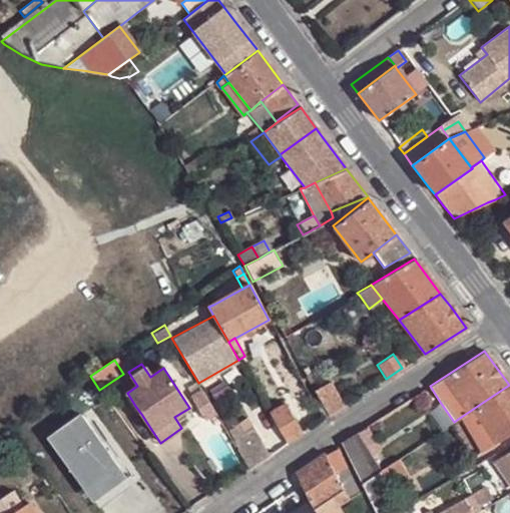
[(311,373),(306,376),(309,384),(315,380),(311,373)]
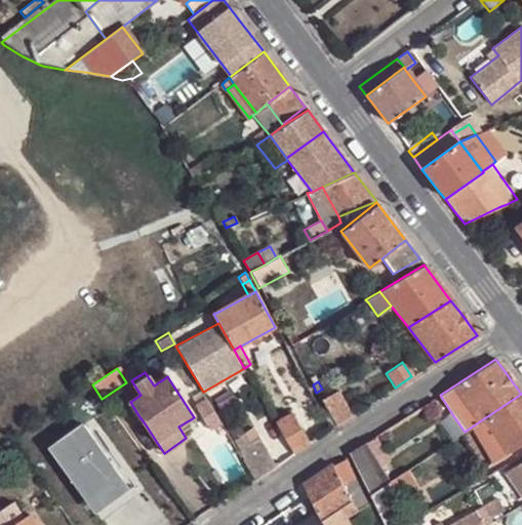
[(336,392),(321,401),(335,427),(350,416),(336,392)]
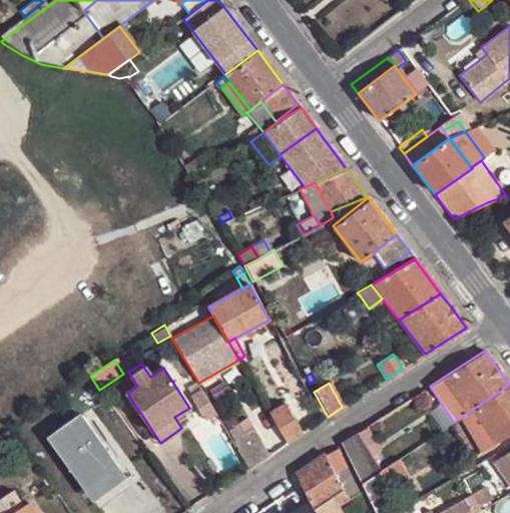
[(509,434),(509,385),(458,419),(480,452),(509,434)]
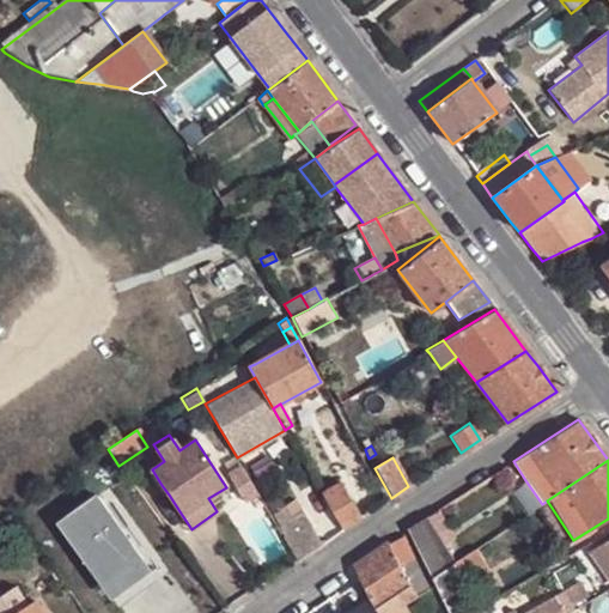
[(256,493),(239,465),(226,473),(243,502),(256,493)]
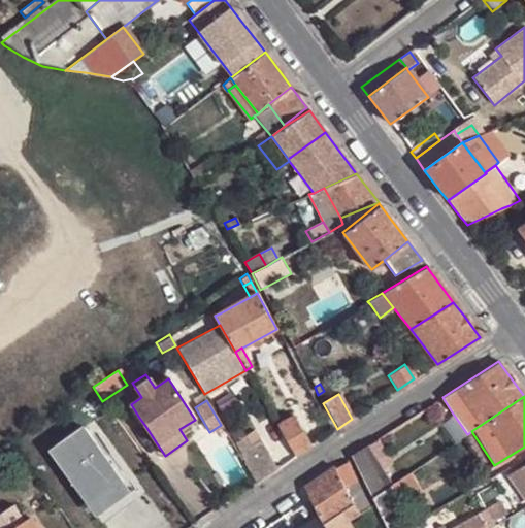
[(467,434),(453,414),(436,425),(451,446),(467,434)]
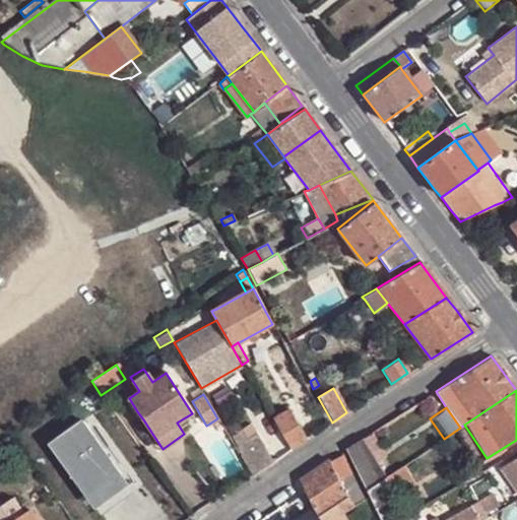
[(292,449),(306,439),(291,410),(274,419),(292,449)]
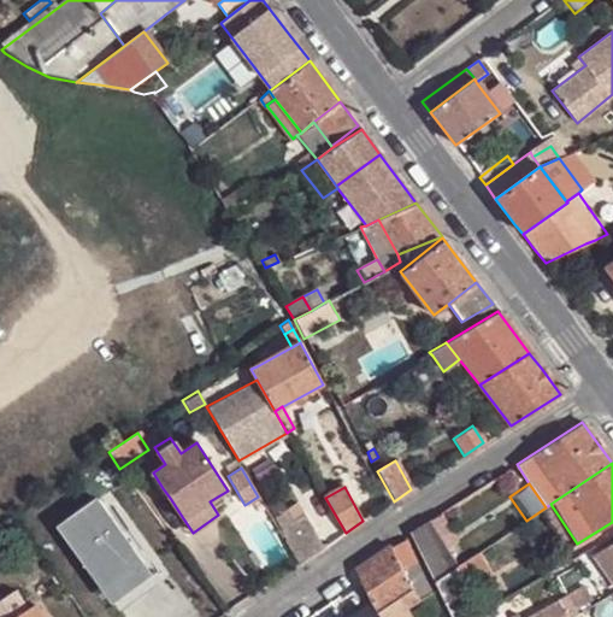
[(56,527),(101,589),(106,587),(147,557),(127,528),(121,532),(96,497),(83,507),(74,513),(56,527)]
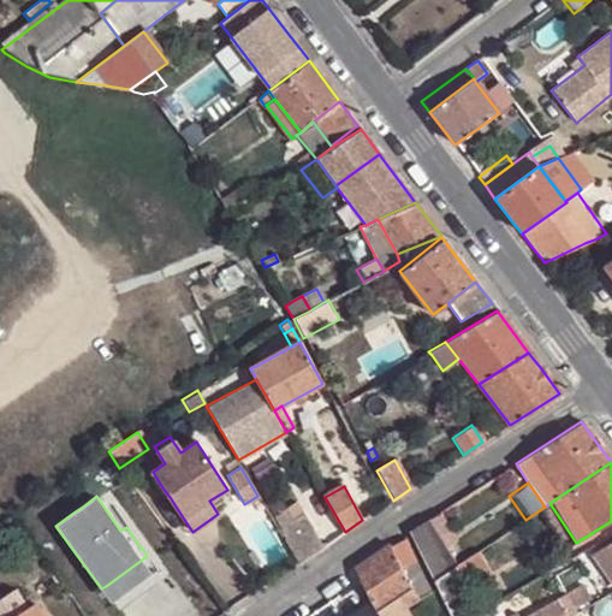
[(298,563),(336,538),(310,502),(285,519),(295,534),(285,540),(298,563)]
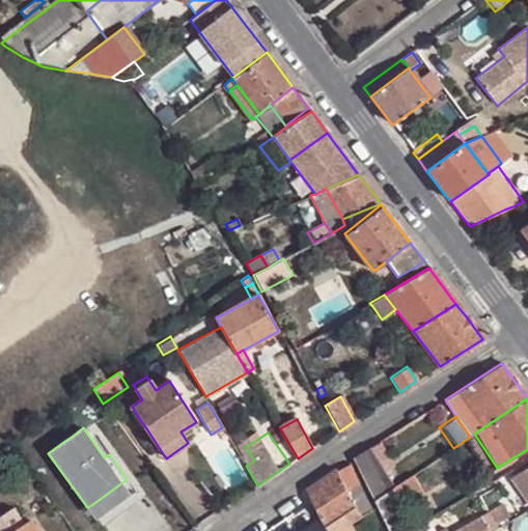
[(242,442),(234,447),(246,466),(254,460),(246,447),(242,442)]
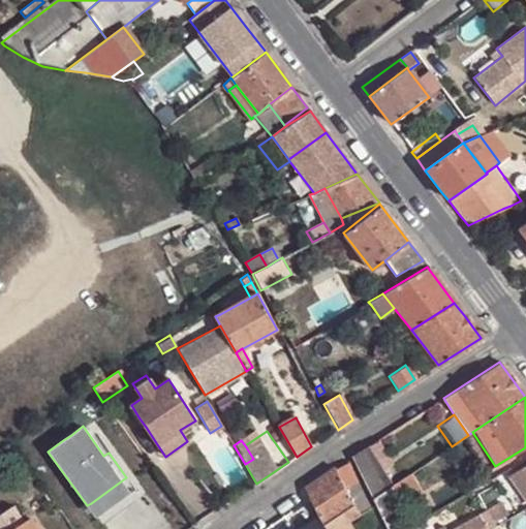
[(368,446),(352,457),(372,498),(389,489),(368,446)]
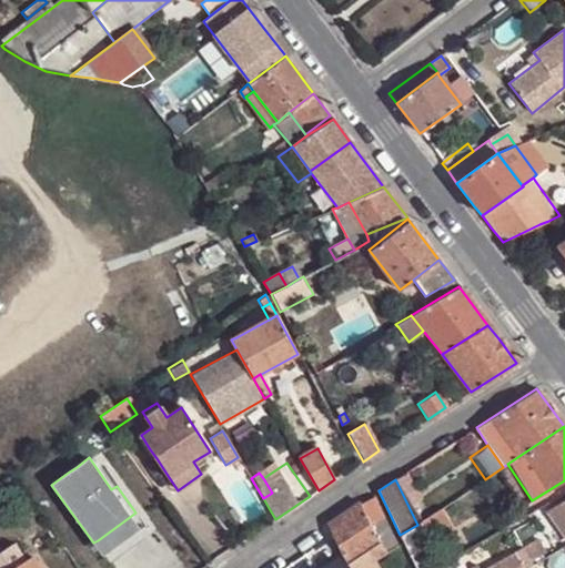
[(564,498),(546,509),(564,535),(564,498)]
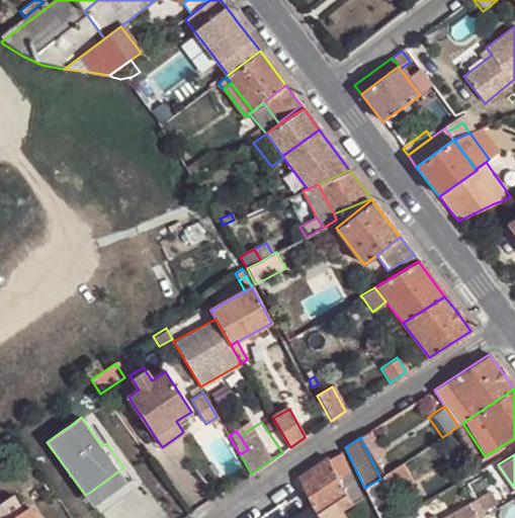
[(337,502),(345,496),(336,478),(327,459),(314,468),(298,480),(303,489),(316,515),(337,502)]
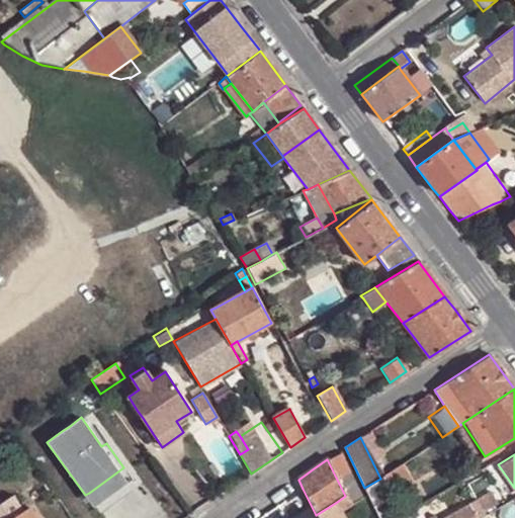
[(398,466),(380,479),(389,493),(407,484),(398,466)]
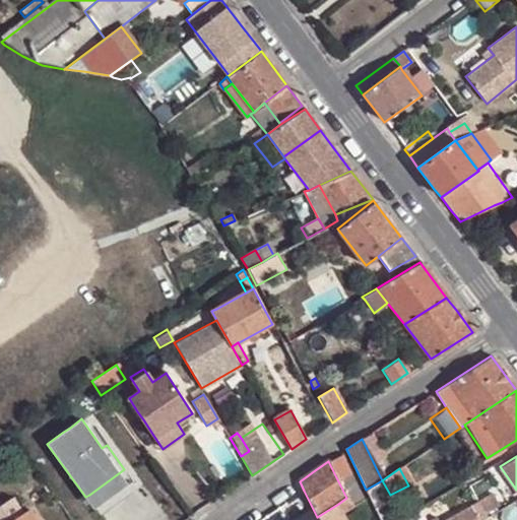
[(124,469),(89,495),(97,505),(132,479),(124,469)]
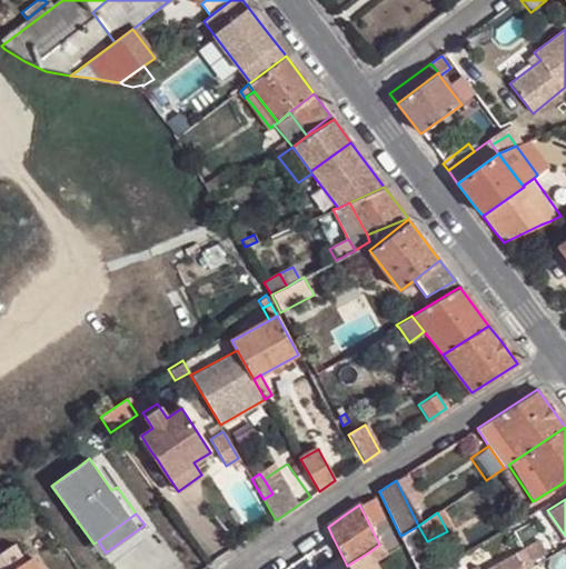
[(384,517),(369,525),(379,545),(385,556),(400,548),(384,517)]
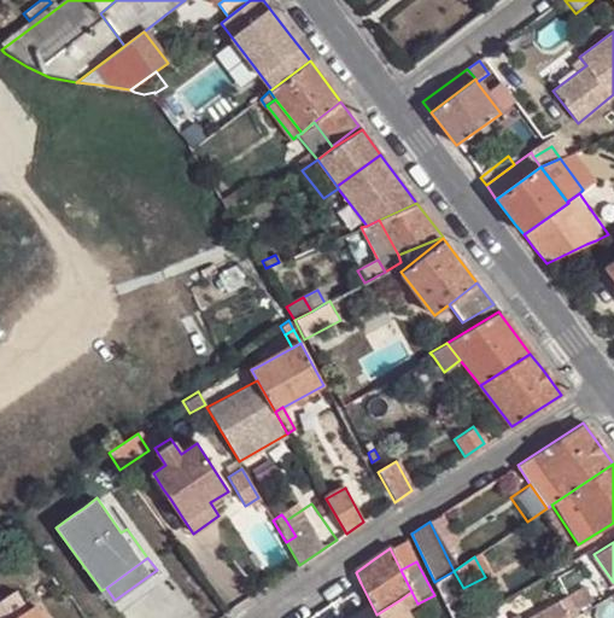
[(454,571),(434,582),(451,617),(471,617),(475,616),(463,588),(454,571)]
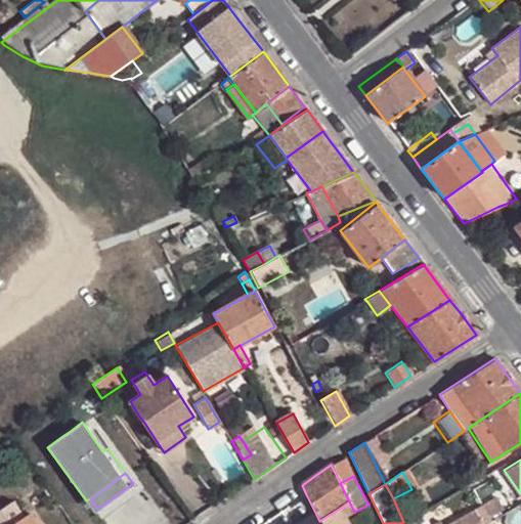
[(493,496),(479,505),(486,517),(501,509),(493,496)]
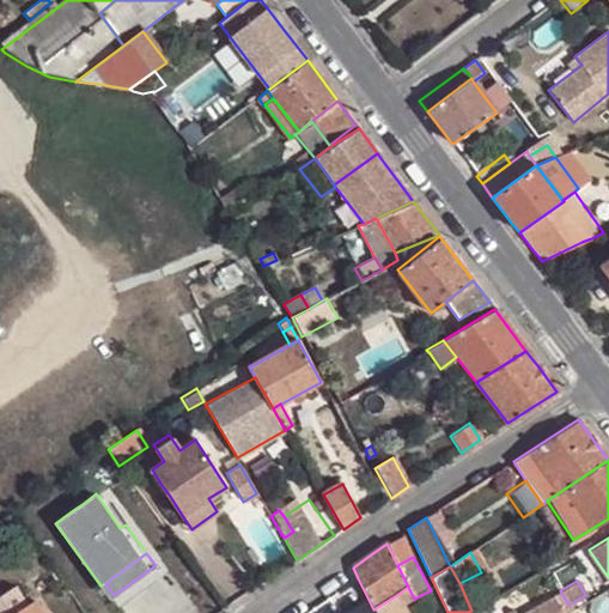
[(17,586),(0,596),(0,612),(14,612),(29,605),(17,586)]
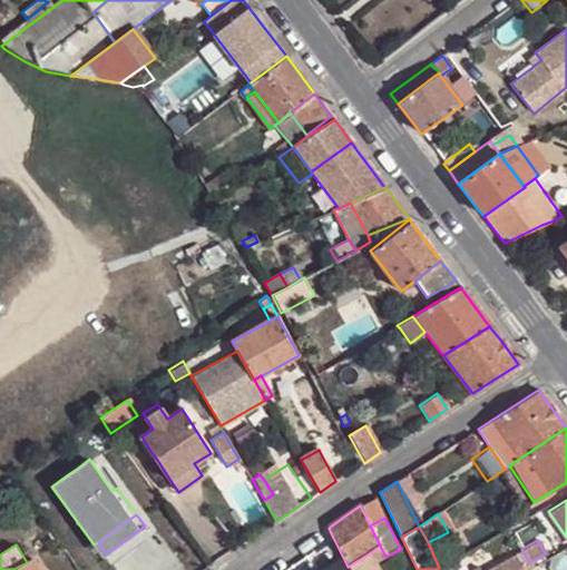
[(385,557),(380,546),(371,552),(375,562),(385,557)]
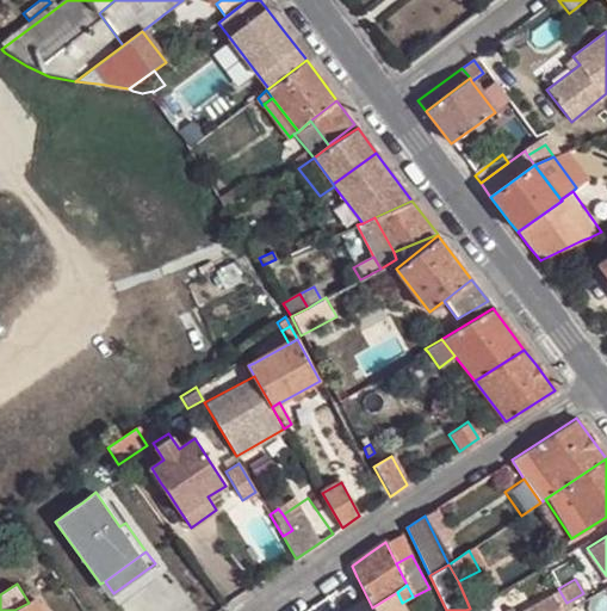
[(511,610),(509,610),(507,610),(531,610),(553,597),(561,610),(562,610),(569,608),(567,603),(558,588),(520,610),(511,610)]
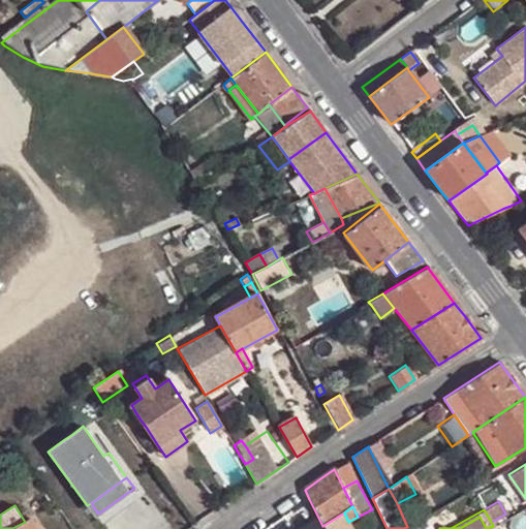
[(322,526),(323,528),(351,528),(348,522),(344,512),(322,526)]
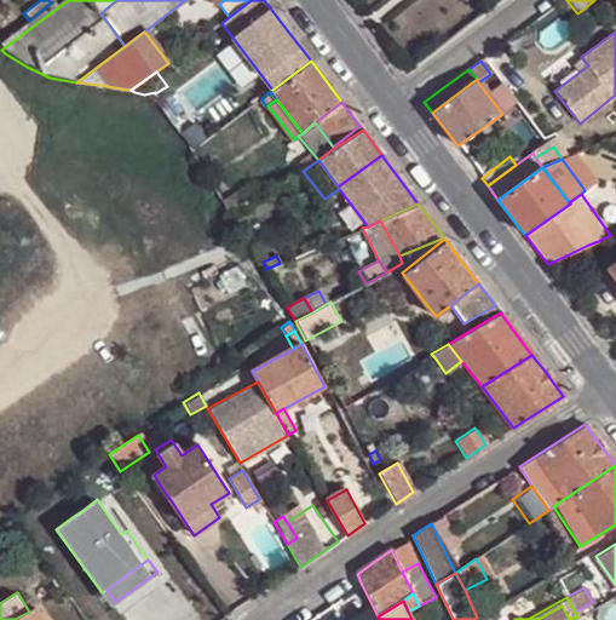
[(472,619),(569,619),(562,606),(539,619),(482,619),(481,616),(477,618),(472,619)]
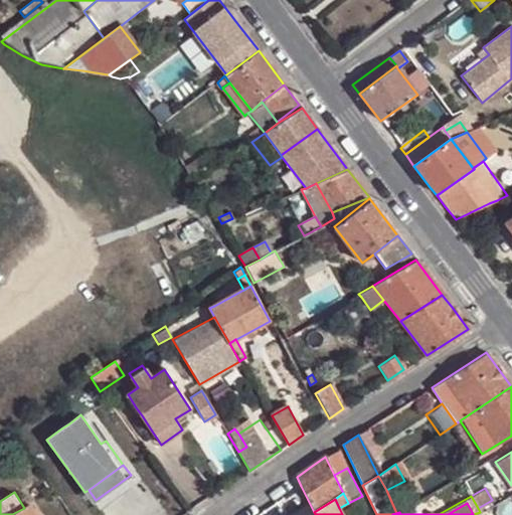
[(33,514),(27,505),(24,508),(12,514),(33,514)]
